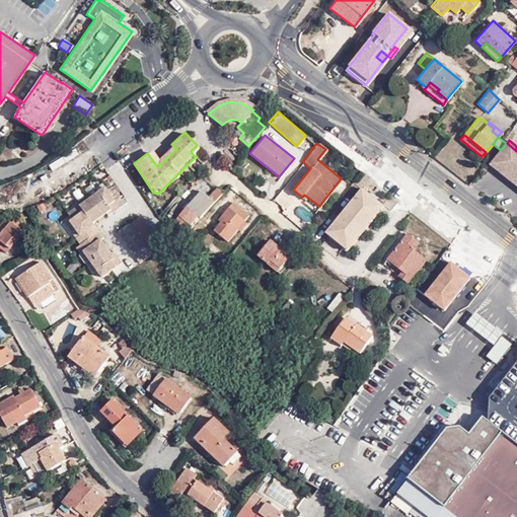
[(506,143),(501,150),(490,163),(516,185),(516,151),(507,143),(506,143)]
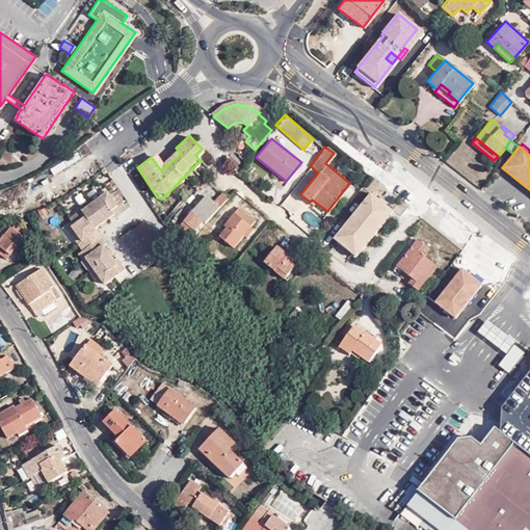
[(204,151),(202,149),(195,155),(197,158),(204,151)]
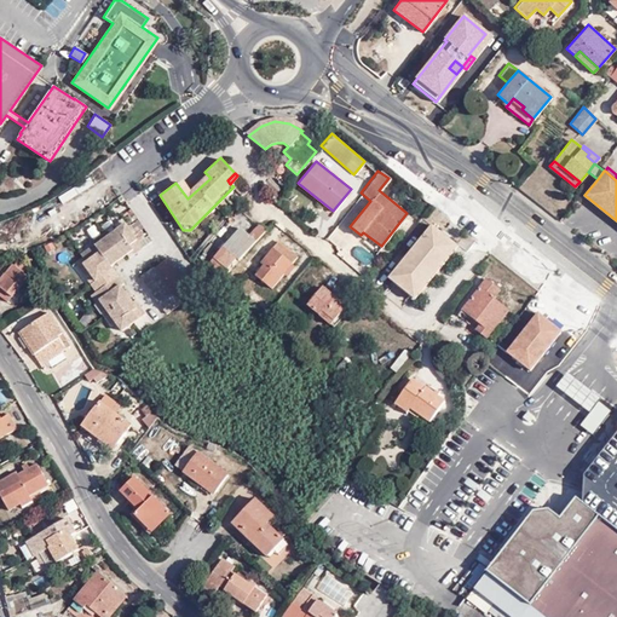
[(211,178),(207,174),(189,192),(179,180),(176,183),(188,199),(211,178)]
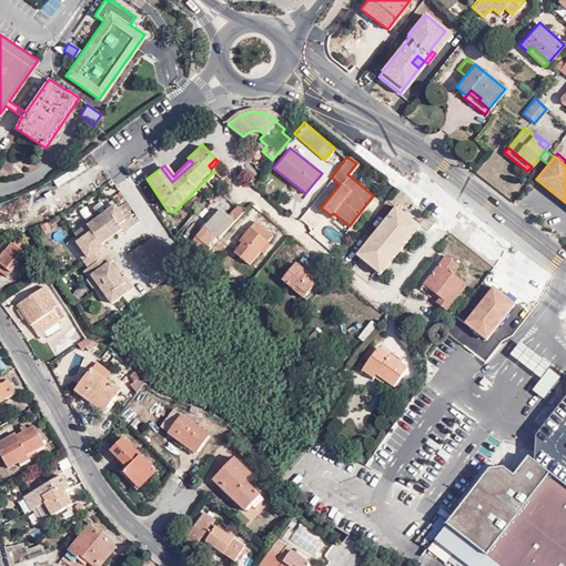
[(122,228),(124,231),(130,226),(113,204),(87,224),(86,223),(73,232),(74,234),(78,239),(74,241),(81,250),(87,256),(83,259),(88,266),(83,270),(88,276),(90,274),(98,285),(105,295),(111,302),(132,286),(123,275),(121,276),(109,261),(111,259),(107,252),(104,254),(100,248),(102,246),(100,243),(115,232),(122,228)]
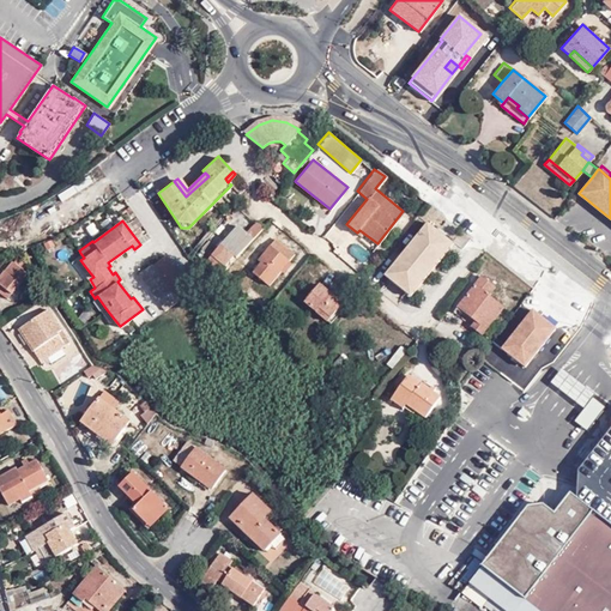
[(244,231),(252,237),(262,227),(256,221),(253,222),(244,231)]
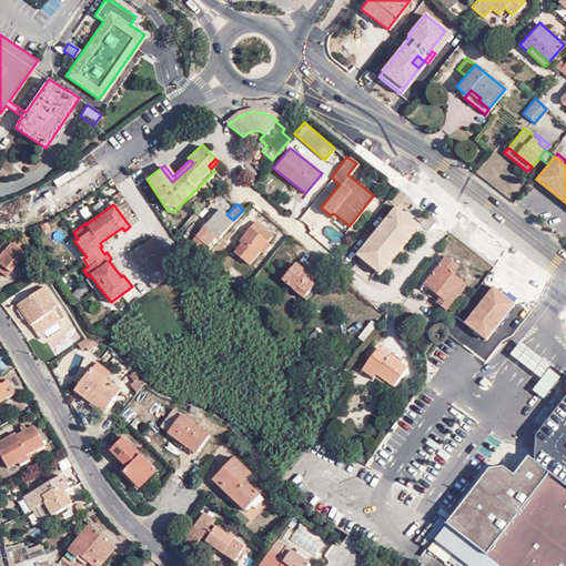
[(418,224),(395,205),(355,254),(378,272),(418,224)]
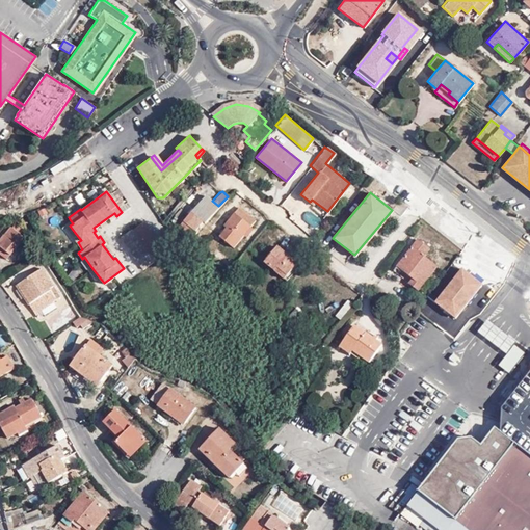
[(204,222),(218,206),(212,201),(205,194),(176,227),(189,239),(196,231),(195,230),(203,221),(204,222)]
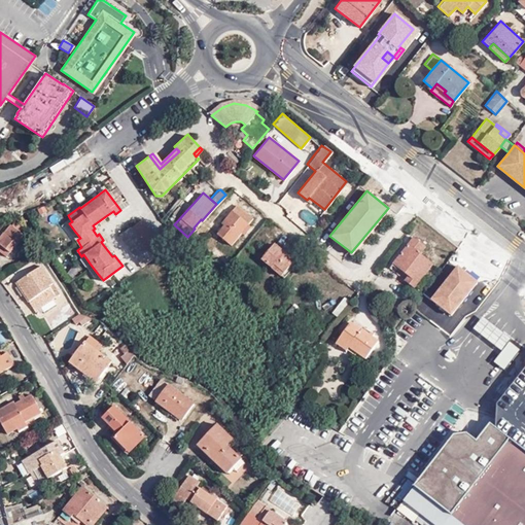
[(230,244),(252,217),(237,203),(220,222),(223,224),(216,233),(230,244)]
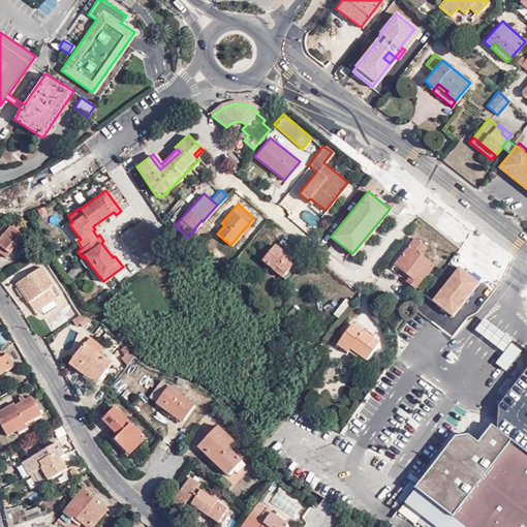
[(72,222),(69,218),(63,223),(72,236),(75,233),(69,224),(72,222)]
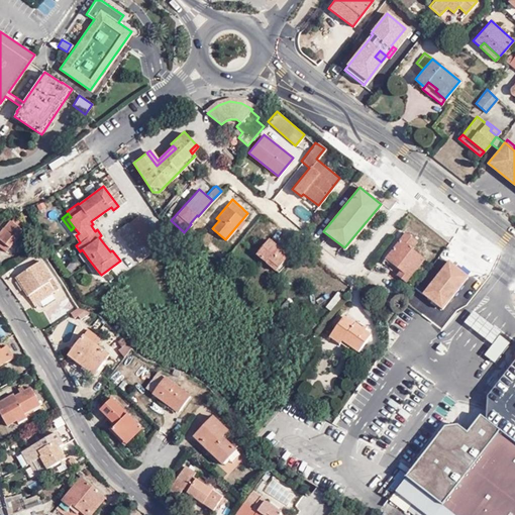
[(0,239),(9,246),(22,229),(18,226),(21,222),(13,215),(10,220),(9,219),(0,230),(0,239)]
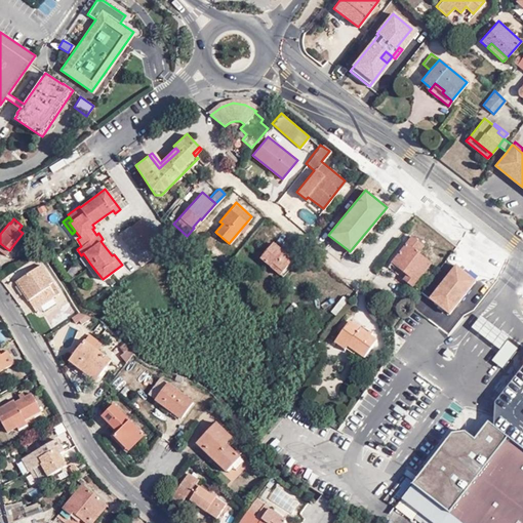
[(118,233),(141,265),(152,256),(129,226),(118,233)]
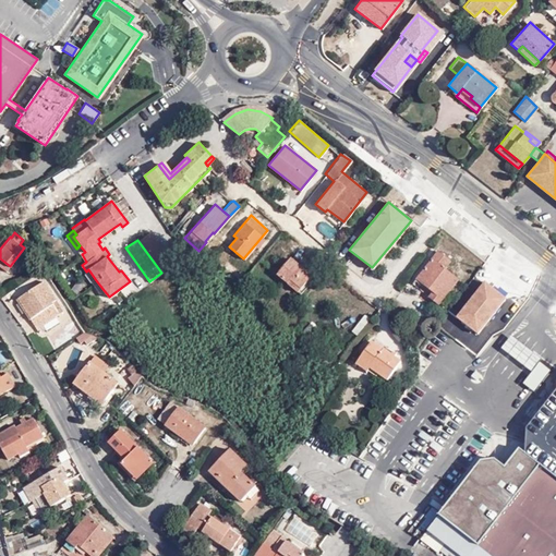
[(436,249),(414,277),(431,290),(426,295),(437,304),(457,278),(444,267),(450,260),(436,249)]
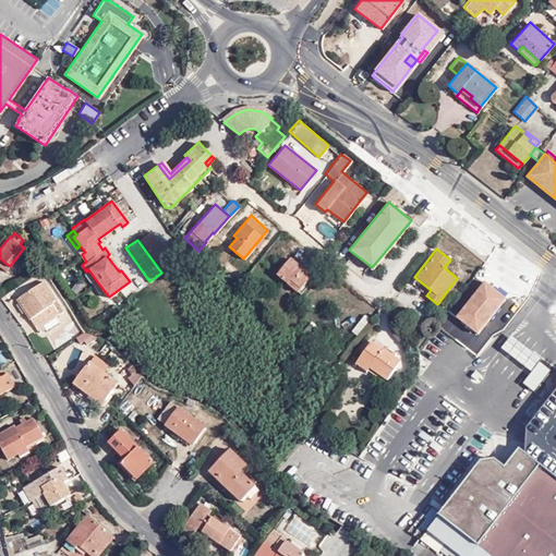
[(279,270),(300,288),(311,275),(290,257),(279,270)]
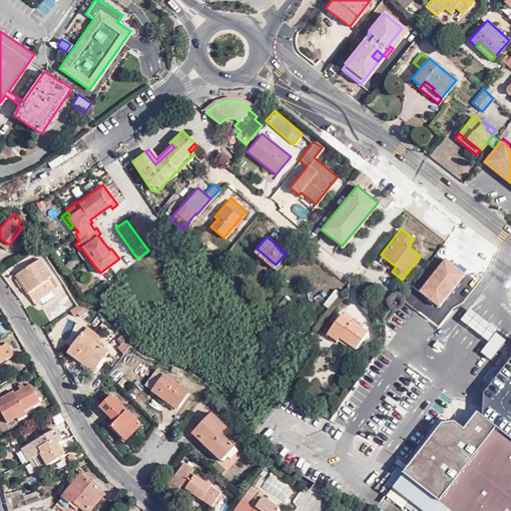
[(0,245),(5,249),(9,244),(0,237),(0,245)]
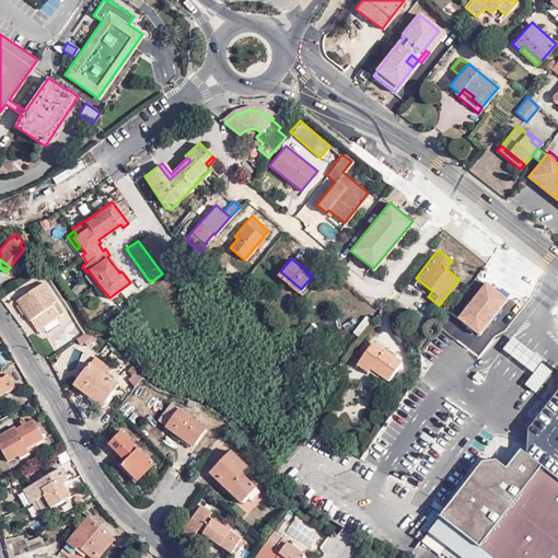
[(84,274),(92,285),(96,281),(89,270),(86,272),(84,274)]
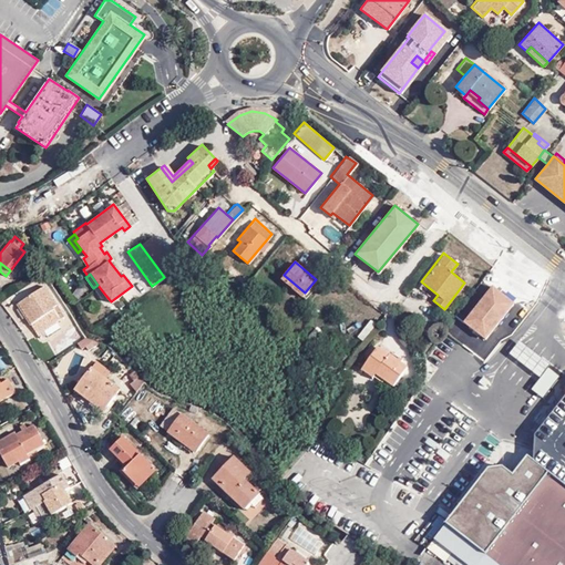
[(301,296),(305,293),(284,275),(280,278),(301,296)]
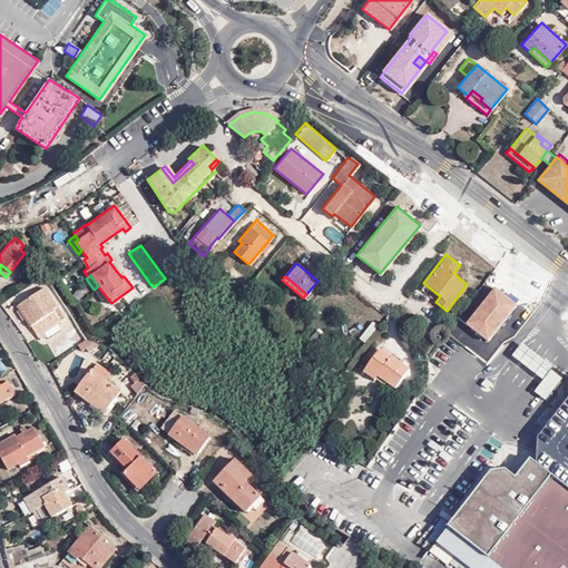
[(45,286),(17,304),(39,340),(46,336),(47,338),(61,329),(57,322),(64,317),(45,286)]
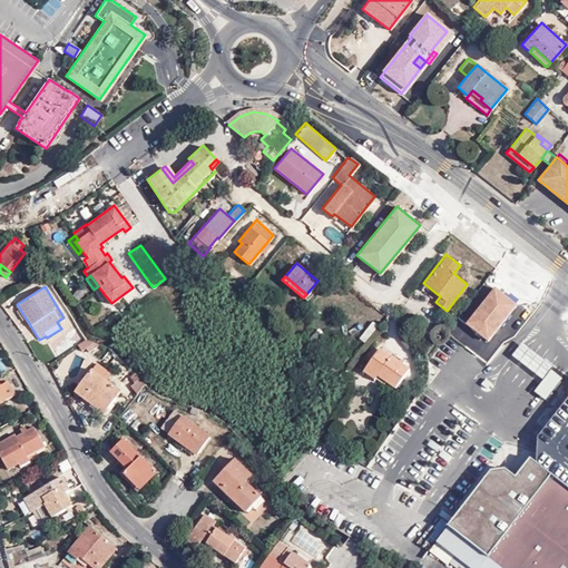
[(101,300),(106,296),(98,286),(94,290),(101,300)]
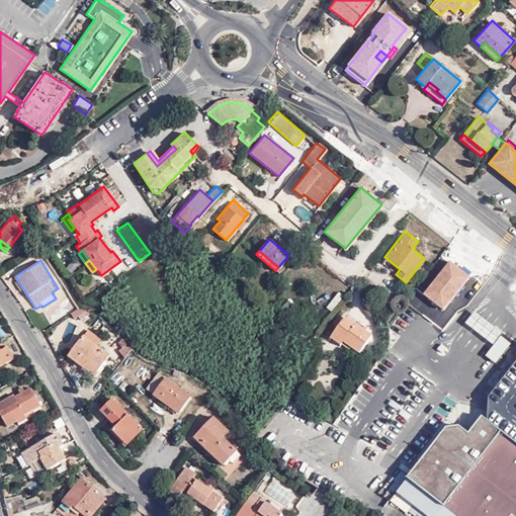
[(467,276),(448,260),(423,293),(442,309),(467,276)]
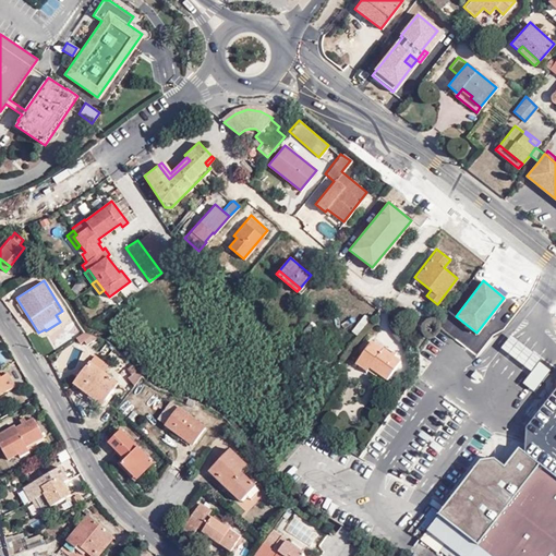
[(91,334),(82,330),(74,336),(79,342),(83,340),(85,343),(98,336),(91,334)]
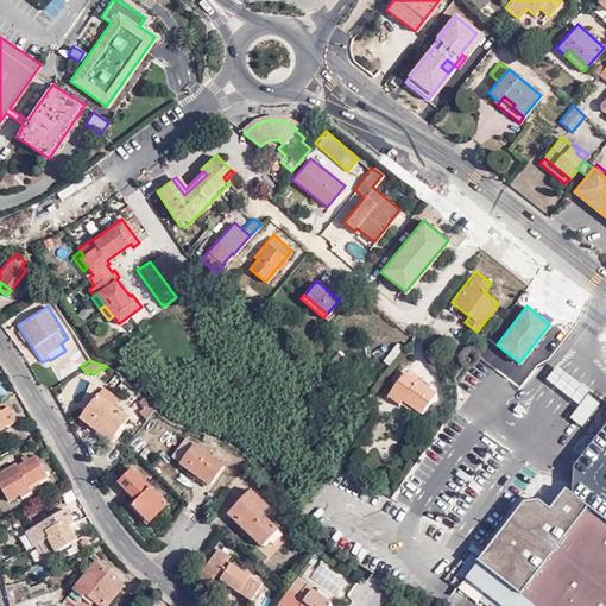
[(586,392),(588,389),(555,364),(544,378),(578,403),(586,392)]
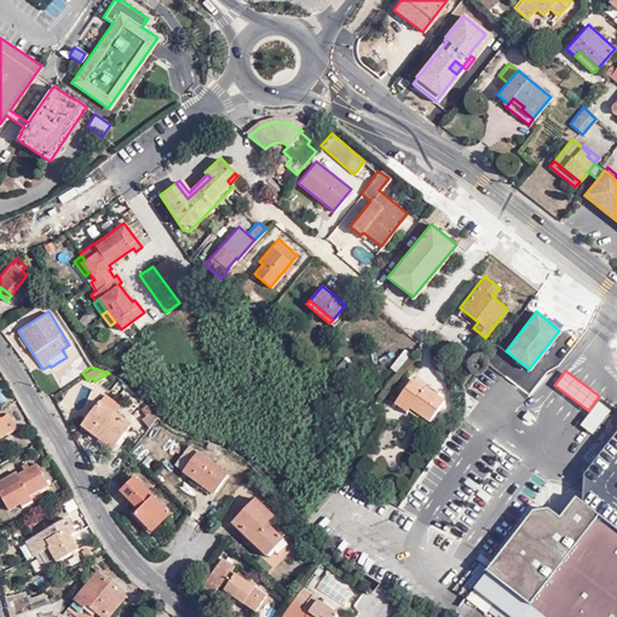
[(373,384),(361,373),(356,378),(368,390),(373,384)]
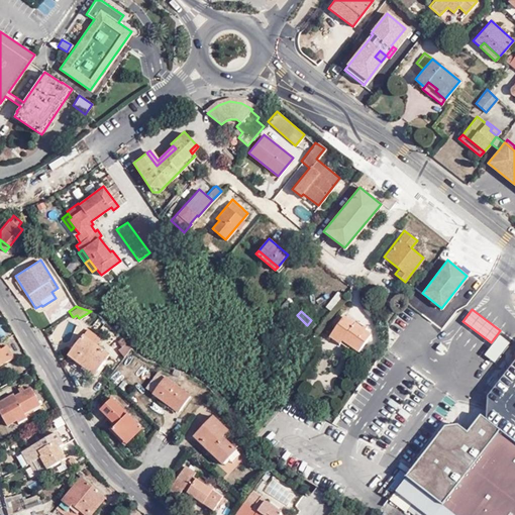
[(353,322),(343,315),(328,335),(339,343),(341,340),(357,351),(371,334),(354,321),(353,322)]
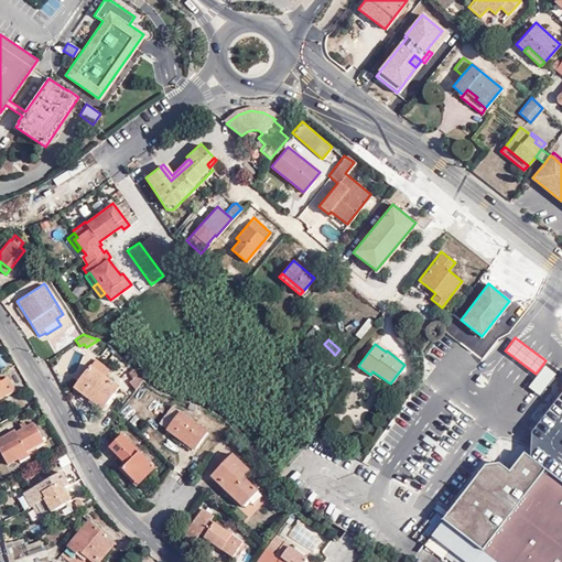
[(96,357),(90,364),(98,370),(104,364),(96,357)]
